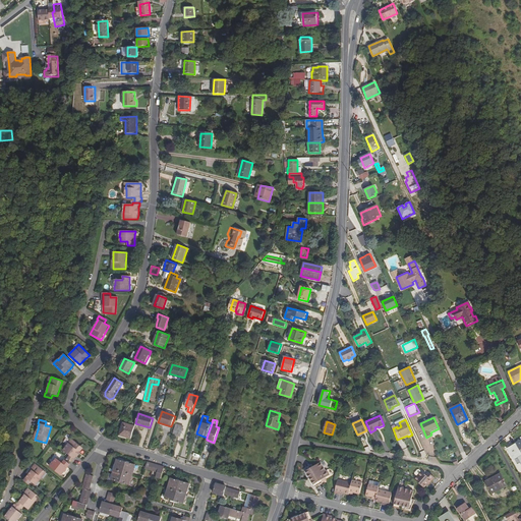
[(412,435),(416,432),(412,421),(407,423),(412,435)]
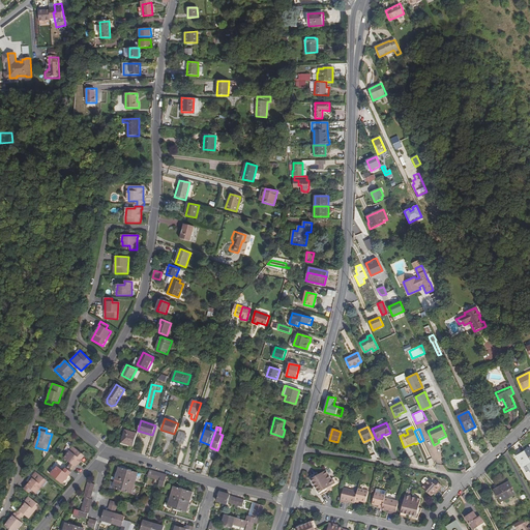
[(121,443),(134,446),(137,434),(125,431),(121,443)]
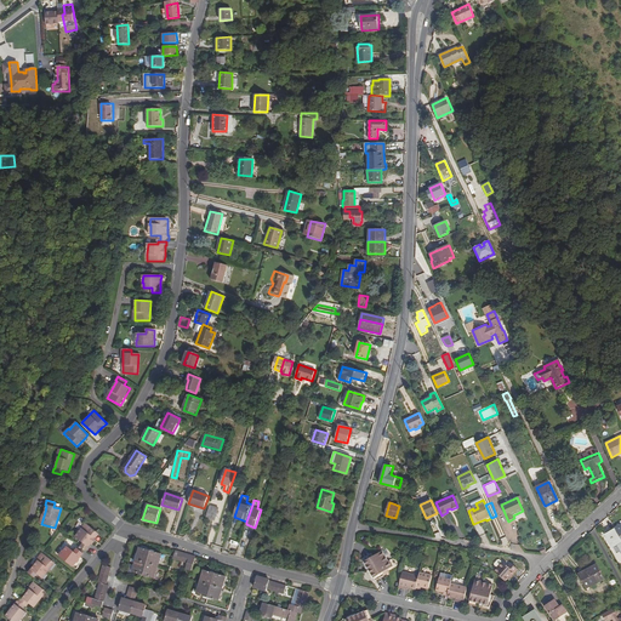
[(210,506),(206,516),(215,518),(218,508),(210,506)]
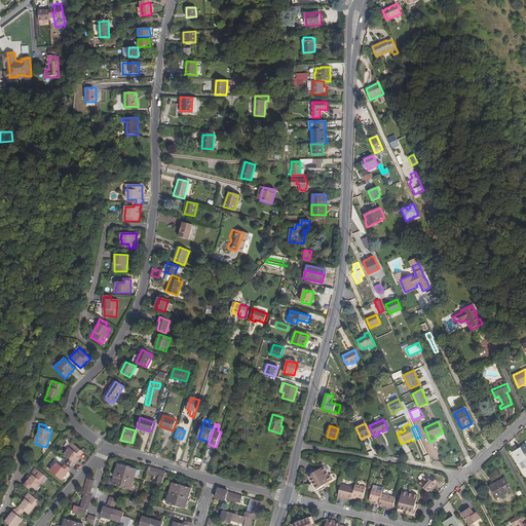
[(70,460),(68,463),(74,467),(76,464),(75,463),(78,460),(81,456),(84,452),(72,443),(69,447),(70,447),(64,454),(70,460)]
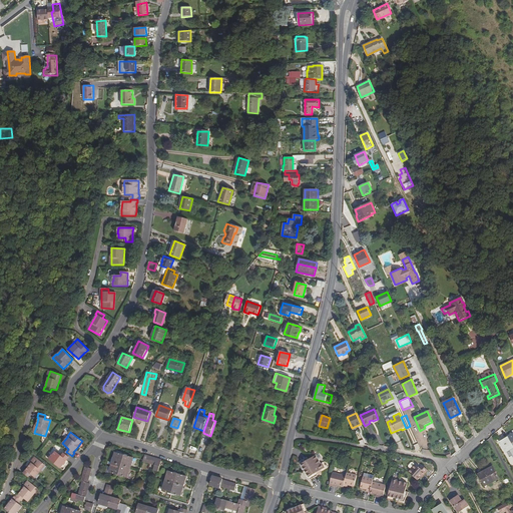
[(512,455),(512,445),(508,437),(501,442),(507,453),(510,451),(512,455)]
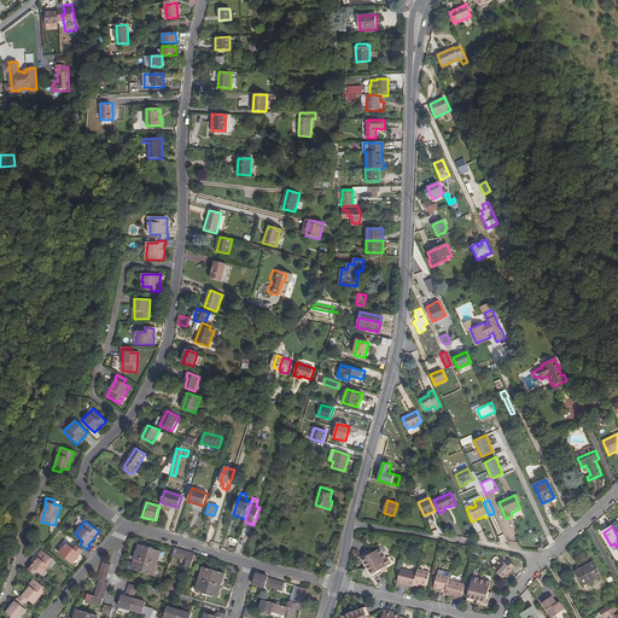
[(56,549),(58,553),(66,543),(63,541),(56,549)]
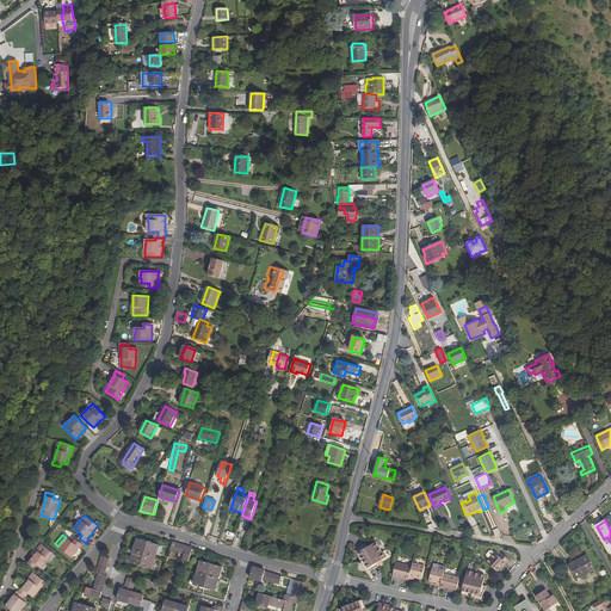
[(59,547),(73,557),(82,545),(76,541),(74,543),(67,537),(63,542),(62,542),(59,547)]
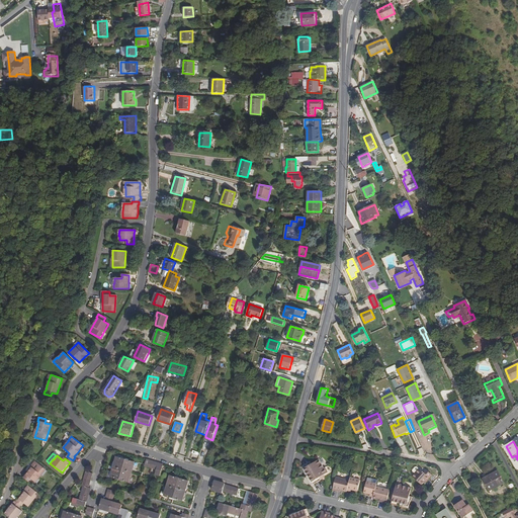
[(136,462),(116,456),(113,466),(111,466),(110,471),(111,471),(110,477),(130,482),(136,462)]
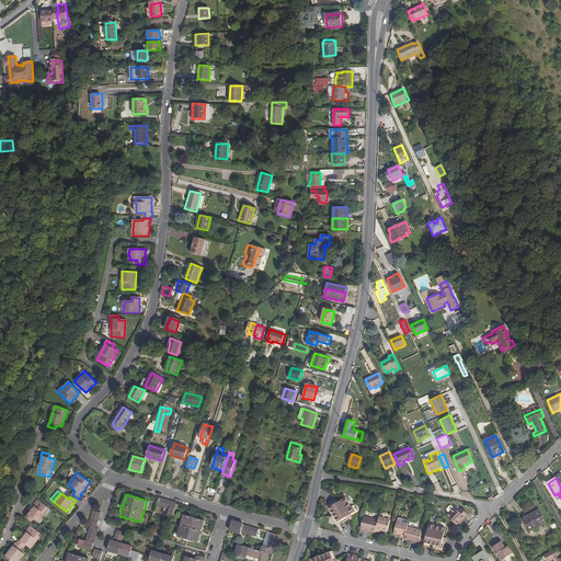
[(168,500),(159,496),(157,505),(165,507),(169,510),(168,514),(173,515),(178,503),(168,500)]
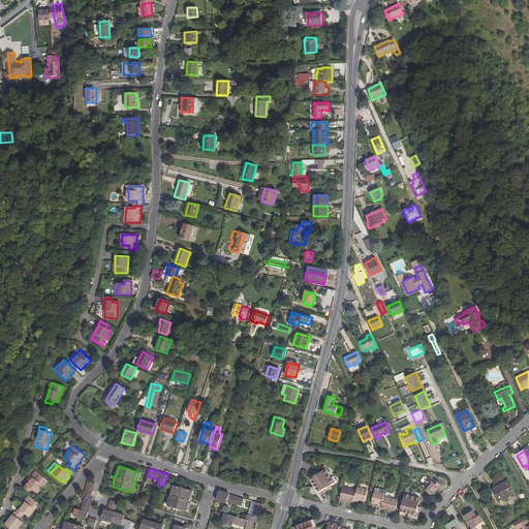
[(318,473),(311,478),(315,485),(319,492),(325,488),(327,491),(330,490),(328,487),(331,486),(335,483),(333,477),(332,477),(325,469),(318,473)]
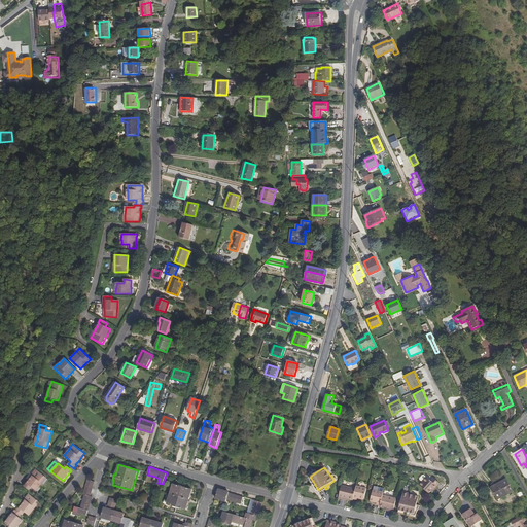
[(26,482),(24,485),(30,490),(32,487),(36,491),(47,478),(37,470),(31,478),(27,483),(26,482)]
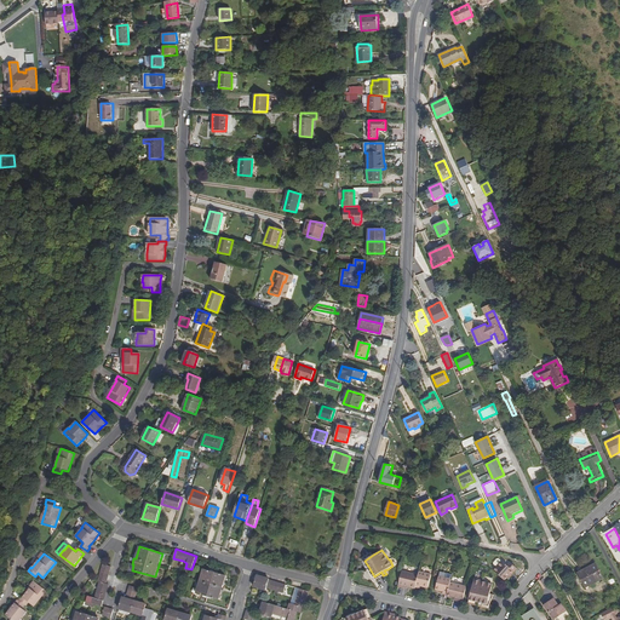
[(507,566),(500,560),(499,560),(495,564),(495,566),(498,568),(494,572),(505,581),(510,577),(512,578),(518,570),(510,563),(507,566)]
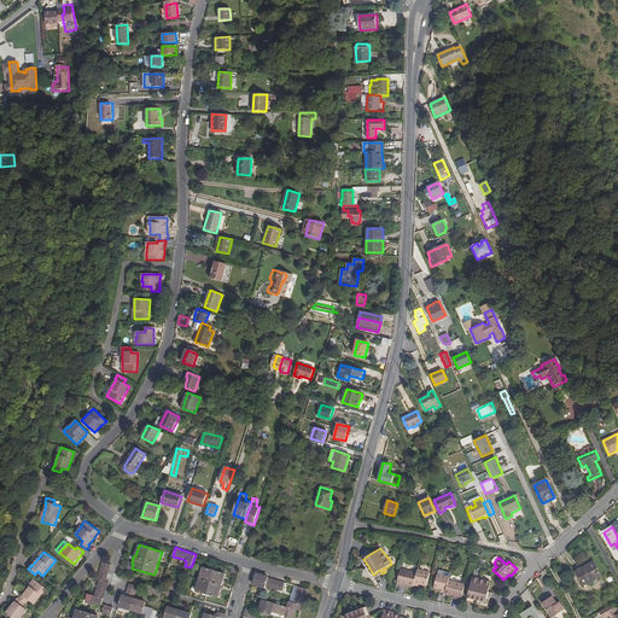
[(106,582),(111,565),(103,563),(97,579),(99,579),(94,595),(89,594),(88,600),(101,604),(104,599),(109,582),(106,582)]
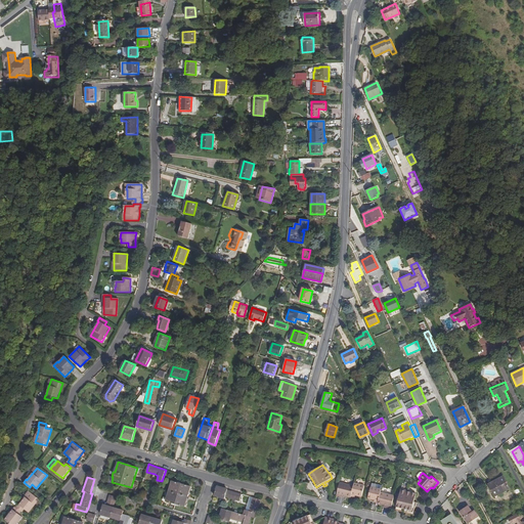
[(504,477),(489,484),(495,496),(510,489),(504,477)]
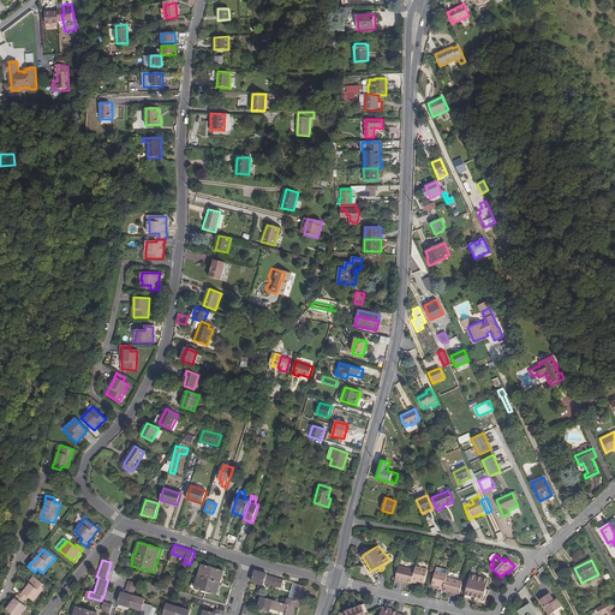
[(195,589),(218,595),(225,571),(202,563),(195,589)]
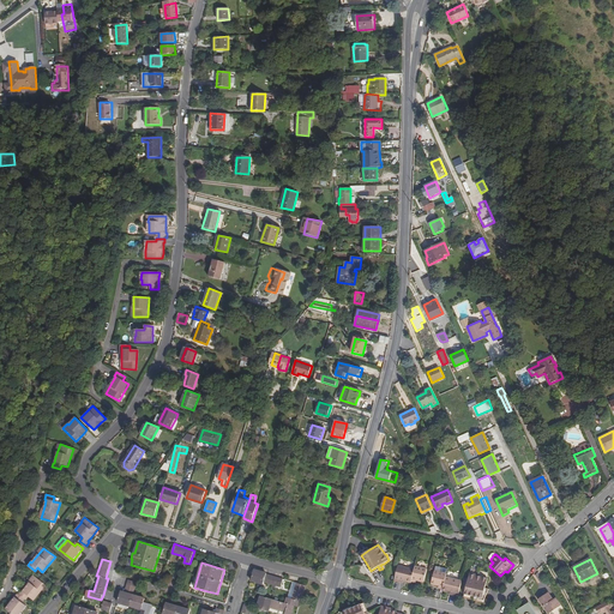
[(415,570),(413,582),(417,583),(417,581),(425,583),(428,570),(416,566),(415,570)]
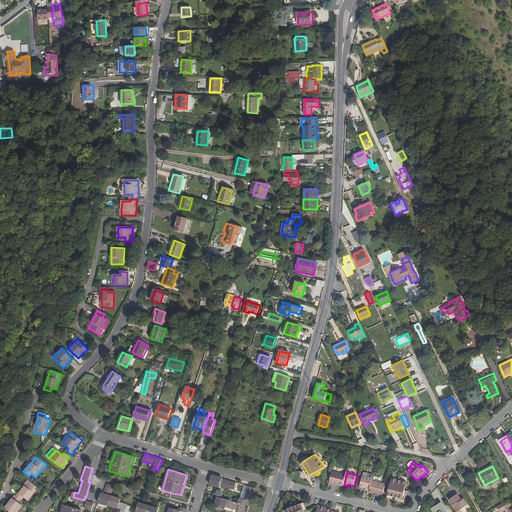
[(344,486),(344,485),(346,475),(336,473),(336,475),(332,474),(329,485),(337,486),(337,484),(344,486)]
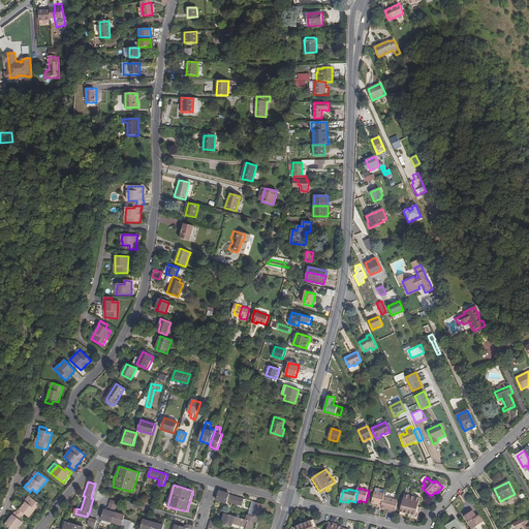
[(219,490),(216,501),(226,504),(227,502),(242,505),(244,499),(229,494),(229,493),(219,490)]
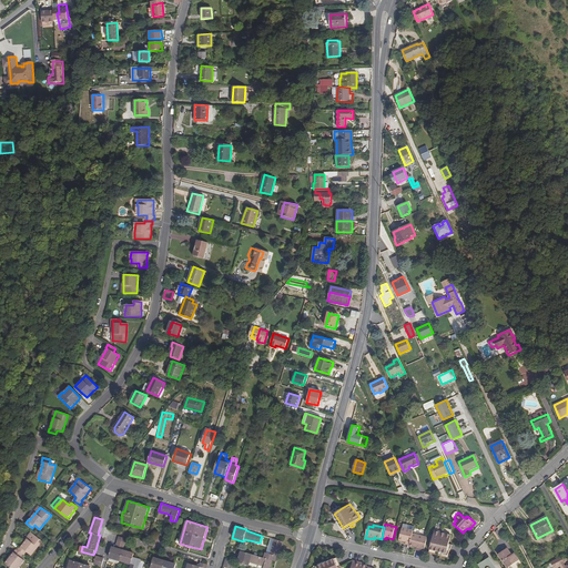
[(411,546),(413,535),(414,531),(403,529),(401,540),(407,543),(406,545),(411,546)]
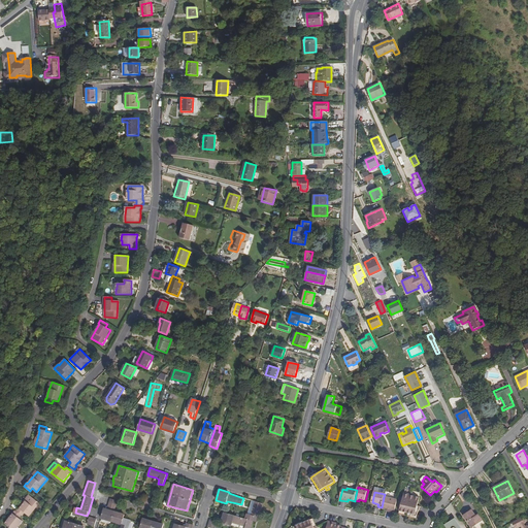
[(399,512),(400,512),(408,514),(411,515),(411,518),(416,519),(416,517),(418,506),(420,498),(410,496),(410,495),(404,493),(403,498),(403,500),(401,500),(401,502),(402,502),(401,506),(400,506),(399,512)]
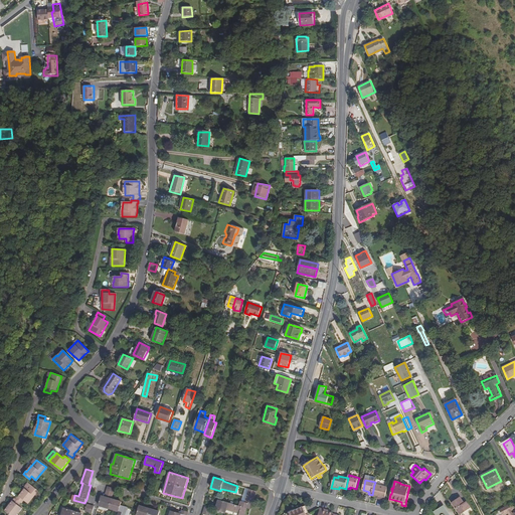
[(22,503),(25,500),(29,504),(39,491),(30,484),(23,492),(20,496),(19,496),(17,499),(22,503)]
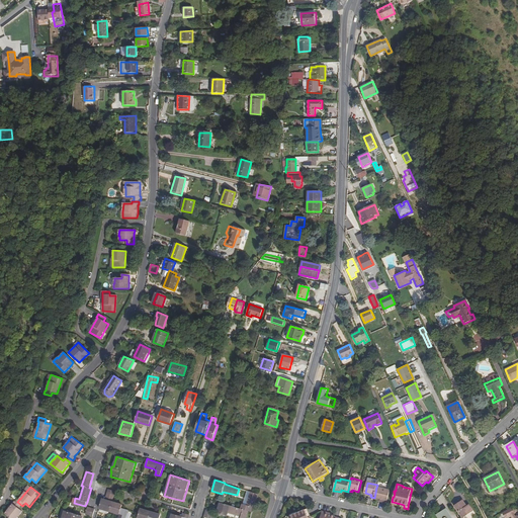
[(386,490),(376,488),(374,498),(380,500),(379,502),(387,504),(390,493),(386,492),(386,490)]
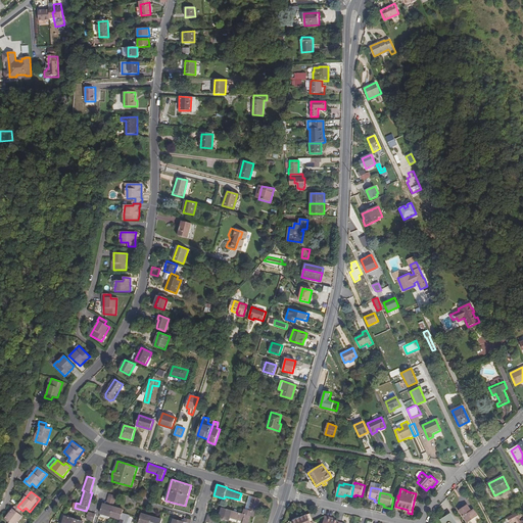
[(116,496),(109,494),(106,504),(103,503),(99,515),(99,517),(100,518),(99,521),(104,522),(107,522),(109,517),(120,520),(119,522),(127,522),(130,515),(123,513),(124,509),(113,506),(116,496)]
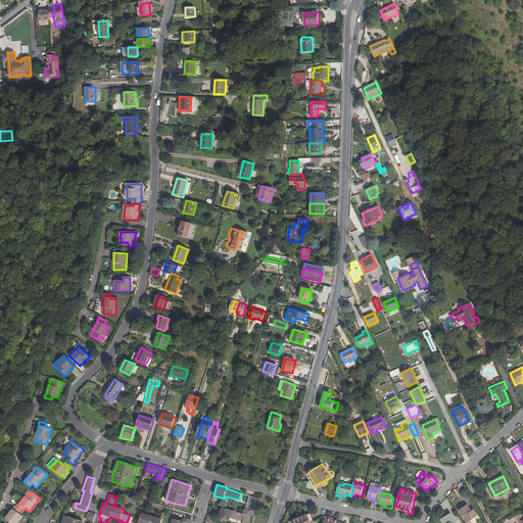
[(243,514),(222,508),(219,518),(230,521),(230,518),(243,522),(242,522),(248,522),(251,516),(255,517),(260,498),(249,495),(245,509),(244,508),(243,514)]
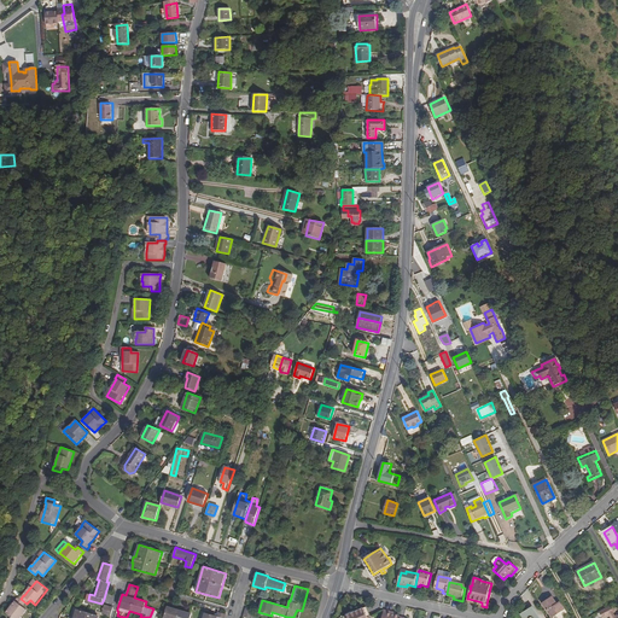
[(21,599),(19,598),(13,605),(11,607),(6,613),(12,617),(21,617),(28,611),(23,607),(27,604),(21,599)]
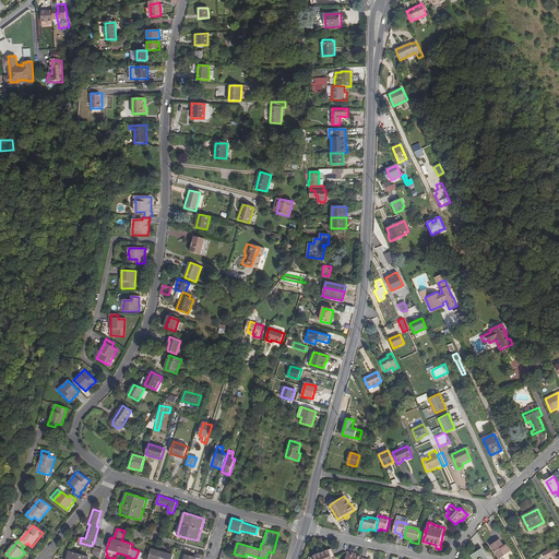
[(494,543),(490,545),(499,558),(510,550),(506,545),(503,546),(499,540),(494,544),(494,543)]
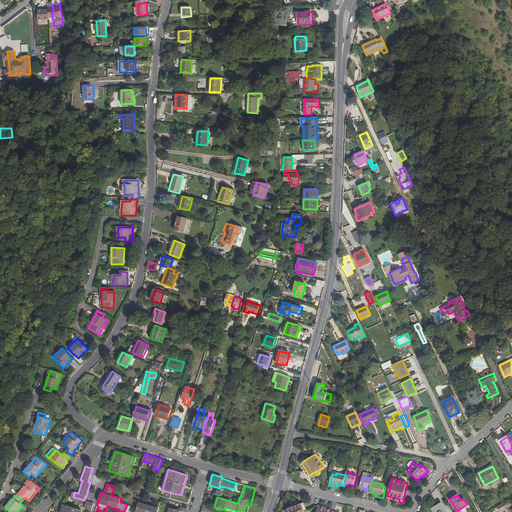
[(92,510),(94,503),(86,501),(84,508),(92,510)]
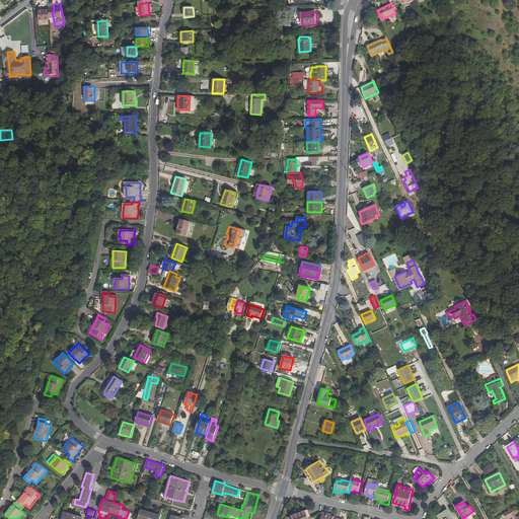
[(514,508),(506,513),(509,518),(513,517),(513,518),(518,518),(518,516),(518,517),(514,508)]
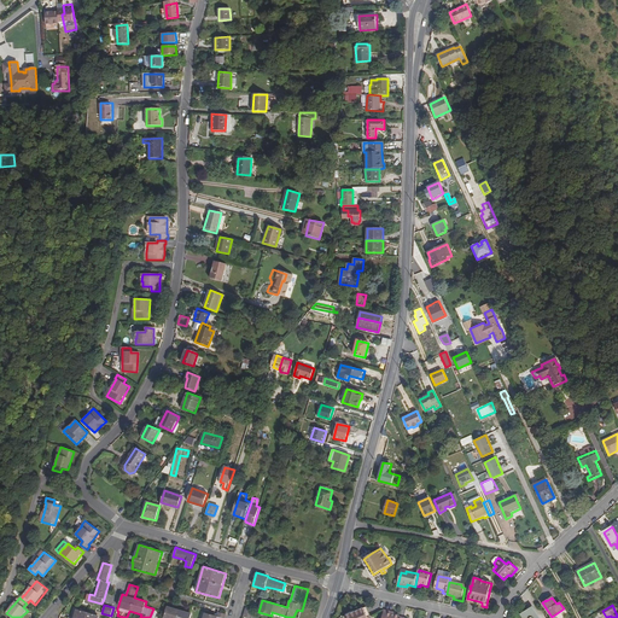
[(190,617),(192,613),(168,606),(163,617),(190,617)]
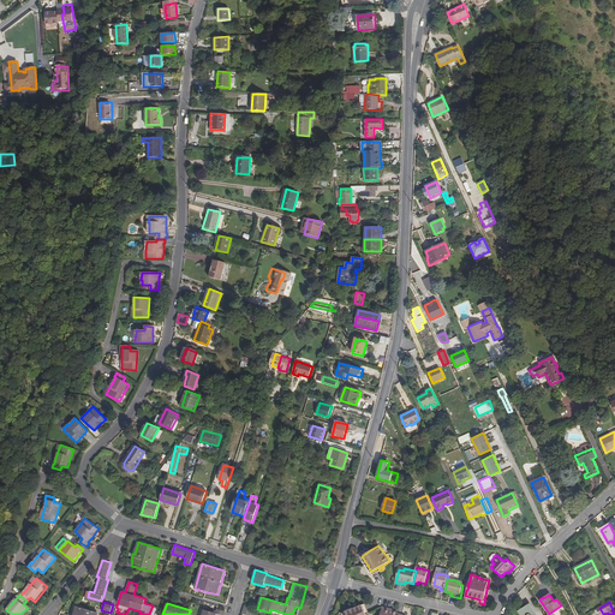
[(353,609),(345,613),(345,614),(368,614),(369,614),(368,611),(365,613),(362,604),(353,609)]
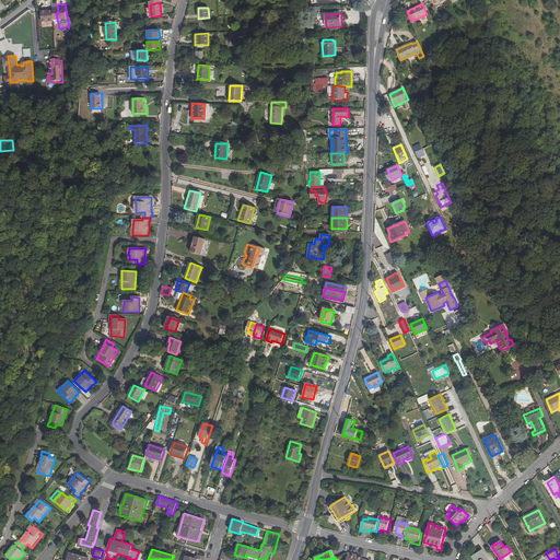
[(489,559),(483,550),(473,557),(474,559),(489,559)]
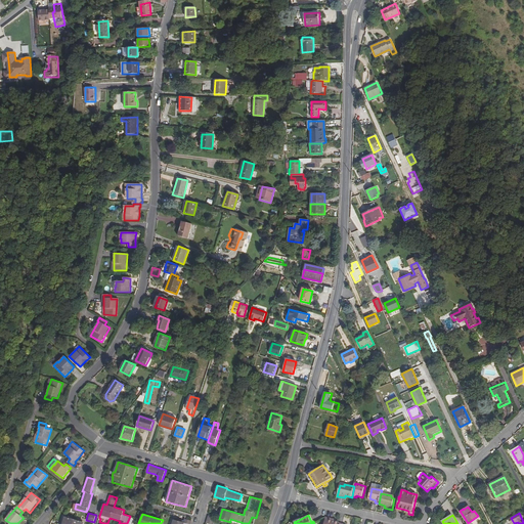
All buildings are outlined.
